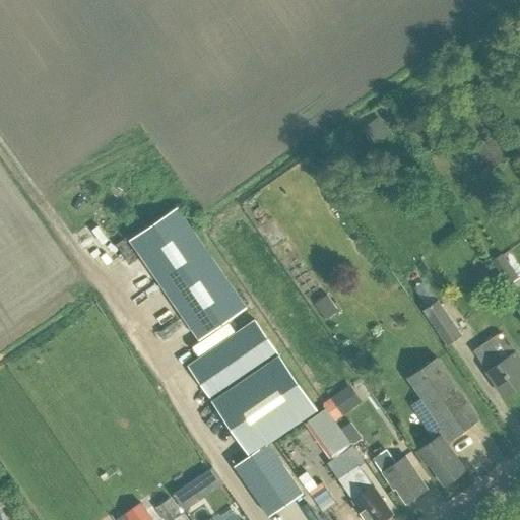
[(378,117),(361,129),(372,145),(389,133),(378,117)]
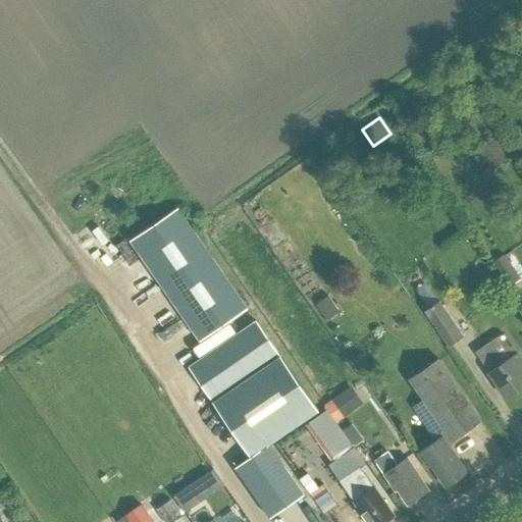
[(509,159),(492,138),(477,149),(492,170),(509,159)]
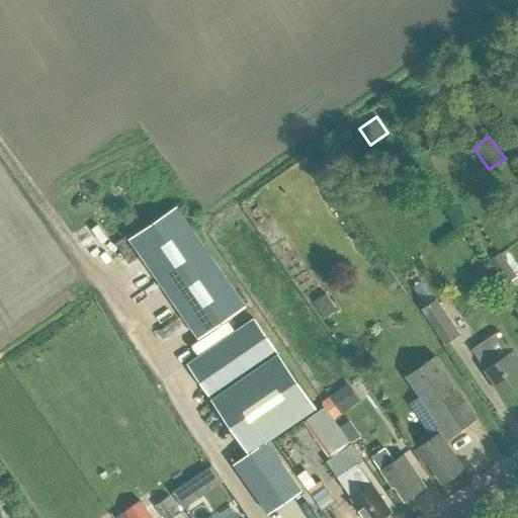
[(177,206),(130,238),(199,338),(246,307),(177,206)]
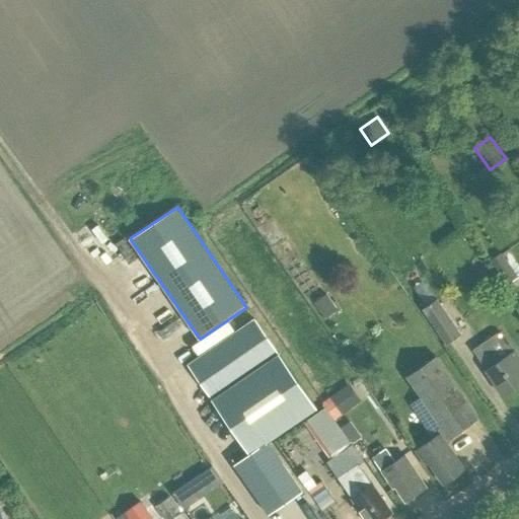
[(507,284),(517,277),(501,253),(491,261),(507,284)]
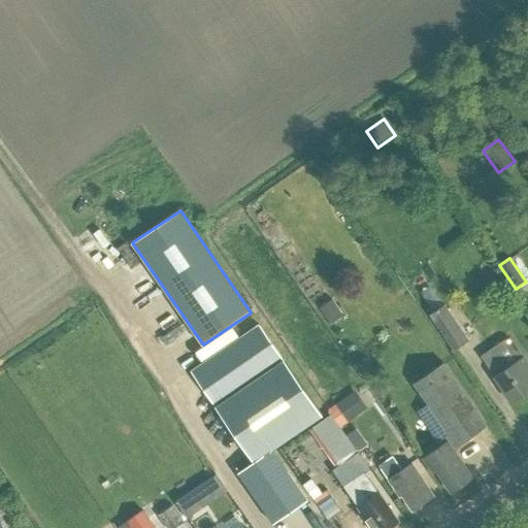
[(447,307),(430,319),(455,356),(471,344),(447,307)]
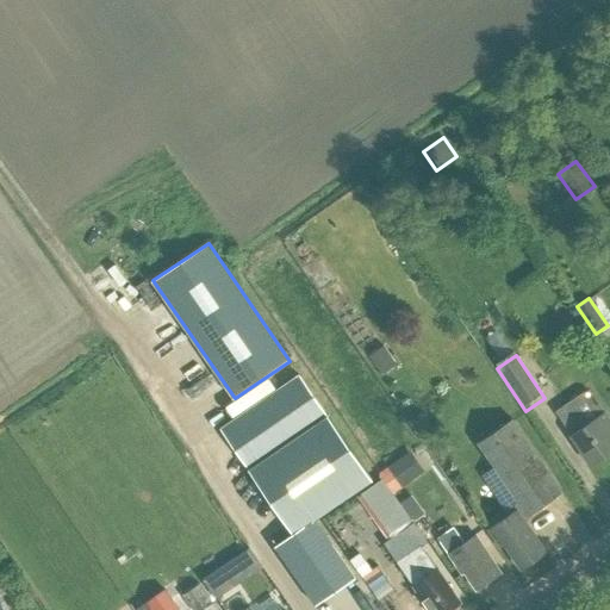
[(275,546),(316,604),(355,578),(315,518),(372,479),(300,374),(221,428),(294,533),(275,546)]
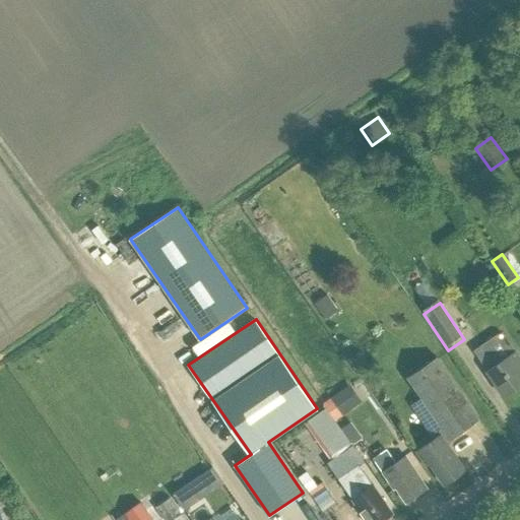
[(488,371),(505,396),(519,385),(519,368),(519,367),(519,358),(502,331),(473,350),(488,371)]
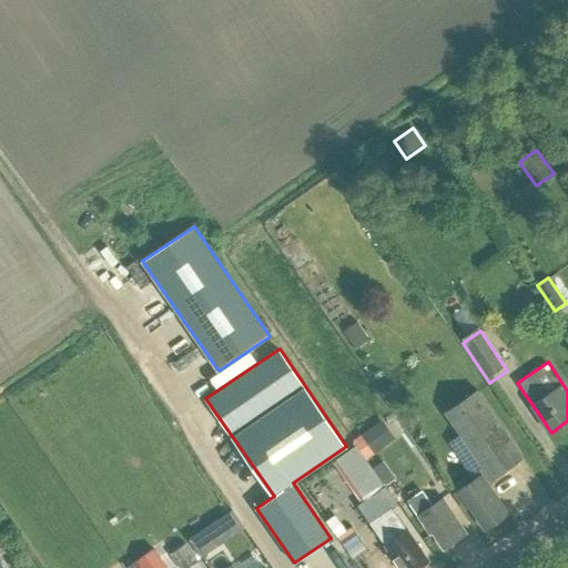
[(470,508),(485,529),(503,517),(498,510),(504,507),(487,483),(492,479),(493,480),(524,458),(477,391),(445,412),(486,472),(455,493),(467,510),(470,508)]
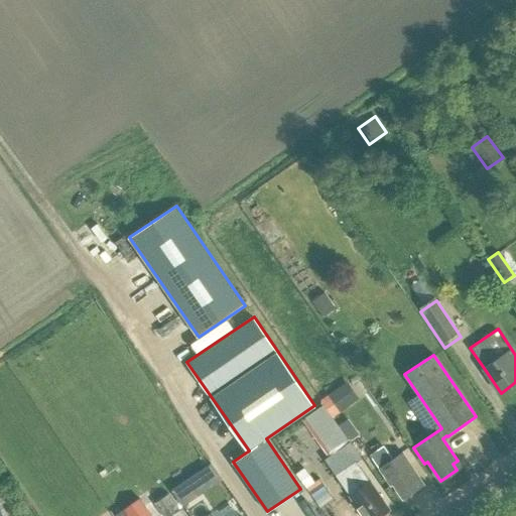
[(340,412),(359,399),(347,381),(328,394),(340,412)]
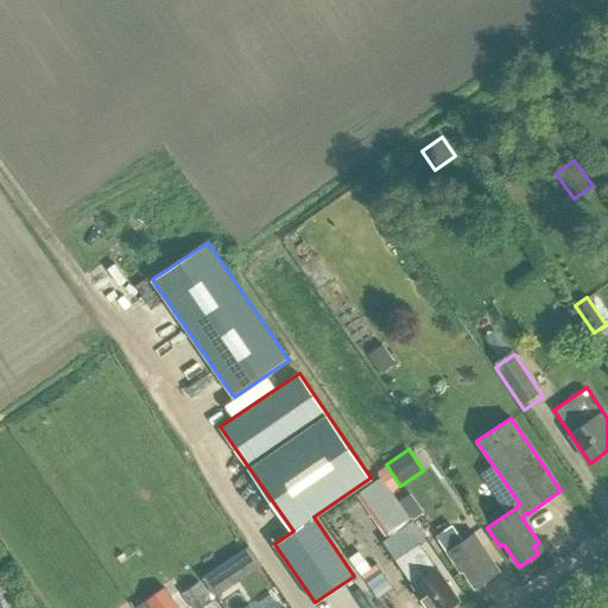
[(413,520),(387,538),(400,556),(396,558),(415,587),(413,590),(419,599),(423,599),(429,607),(439,607),(442,607),(448,607),(460,600),(436,567),(419,544),(426,539),(413,520)]
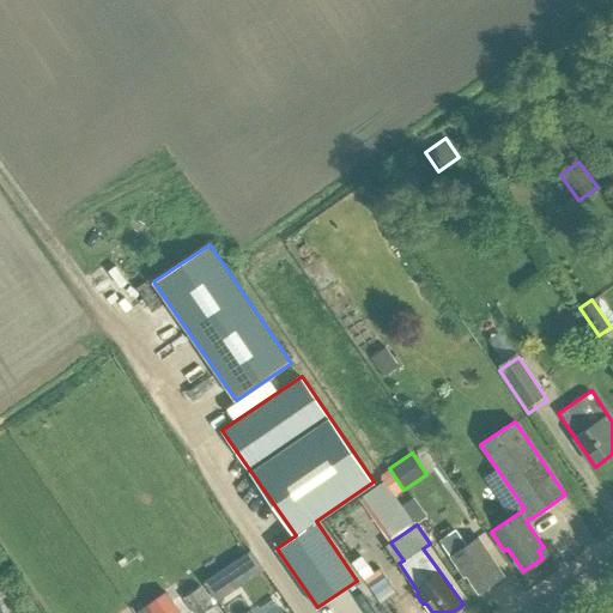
[(450,557),(451,557),(465,576),(467,574),(479,593),(504,576),(478,538),(465,546),(456,533),(455,532),(439,542),(450,558),(450,557)]
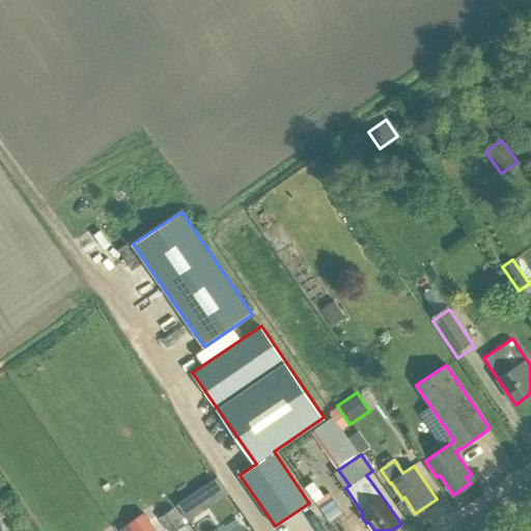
[(200,487),(212,505),(228,494),(217,477),(200,487)]
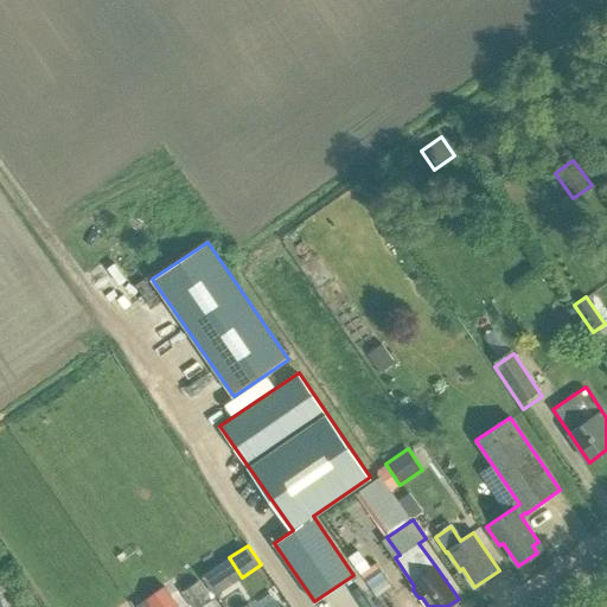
[(199,580),(183,592),(192,606),(200,606),(212,599),(199,580)]
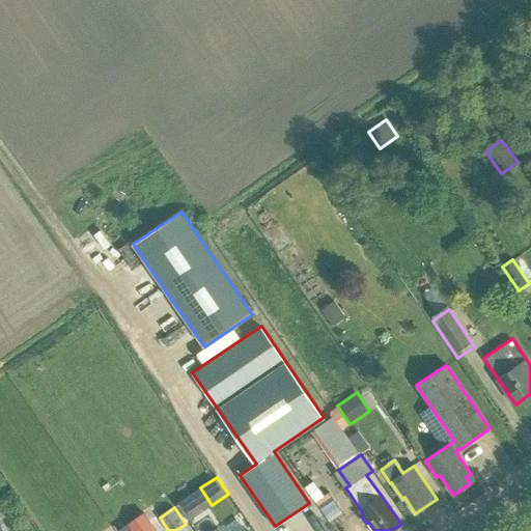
[(157,530),(144,512),(119,530),(157,530)]
